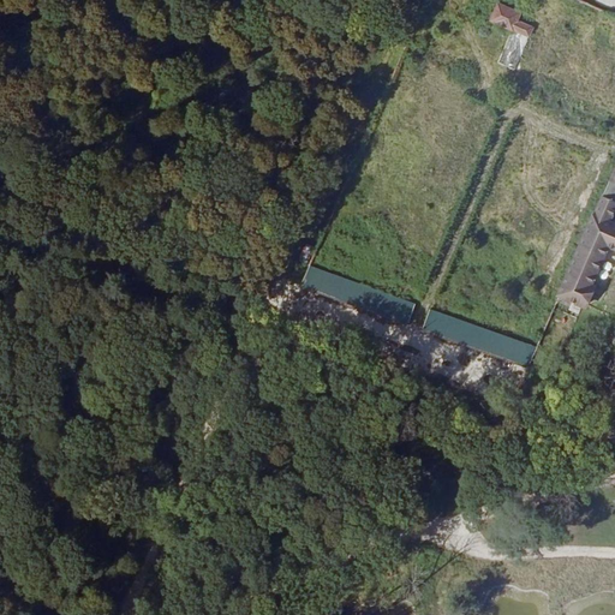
[(535,0),(503,0),(501,3),(523,12),(535,0)]
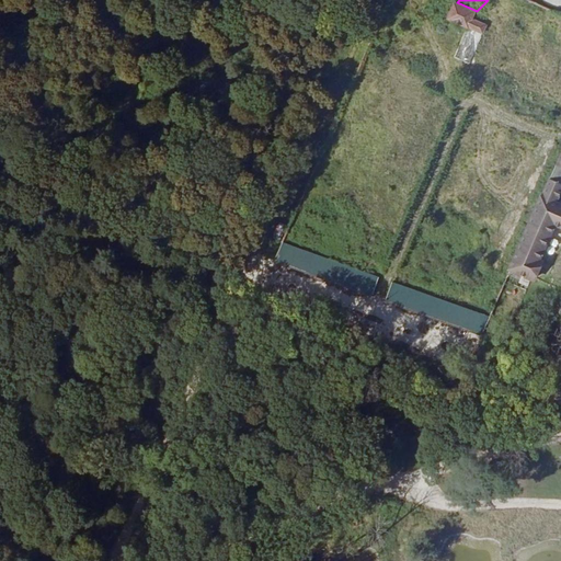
[(474,18),(477,11),(457,2),(450,19),(469,27),(455,58),(470,65),(488,24),(474,18)]
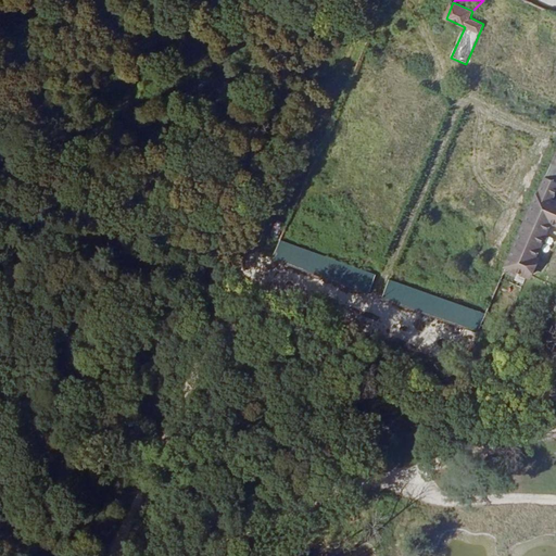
[(506,278),(517,282),(521,273),(530,277),(554,224),(555,224),(555,200),(554,200),(555,193),(555,184),(545,179),(503,277),(506,278)]
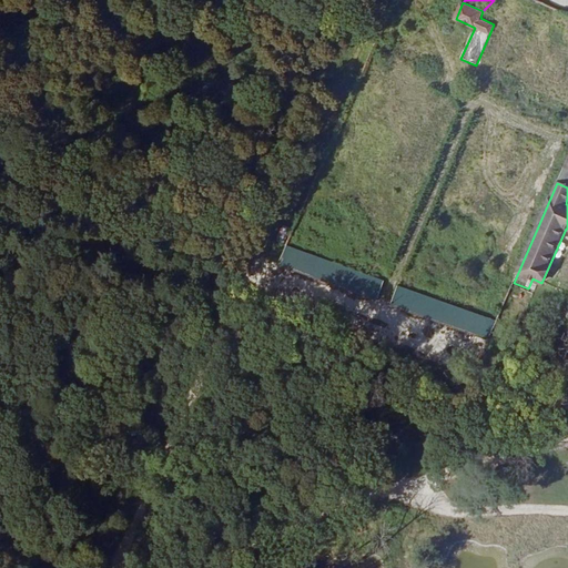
[(283,224),(275,240),(283,244),(291,229),(283,224)]
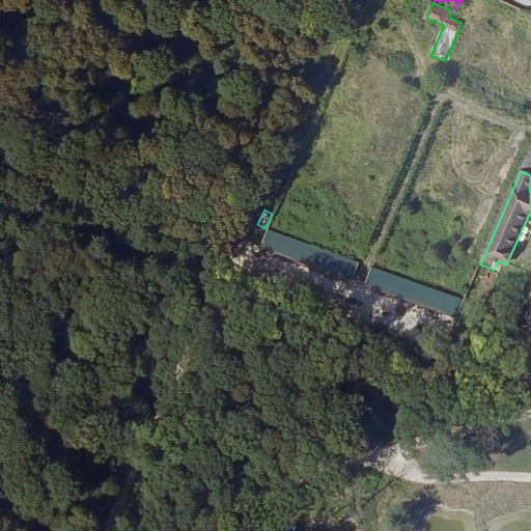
[(530,245),(530,214),(529,214),(521,241),(530,245)]
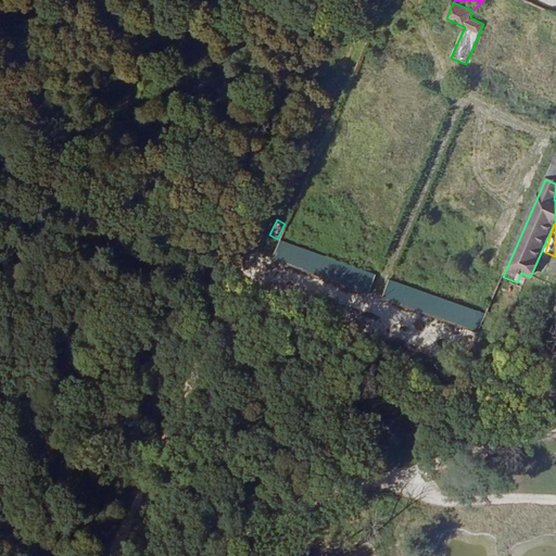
[(369,294),(376,275),(281,240),(266,280),(348,310),(345,316),(353,319),(363,292),(369,294)]
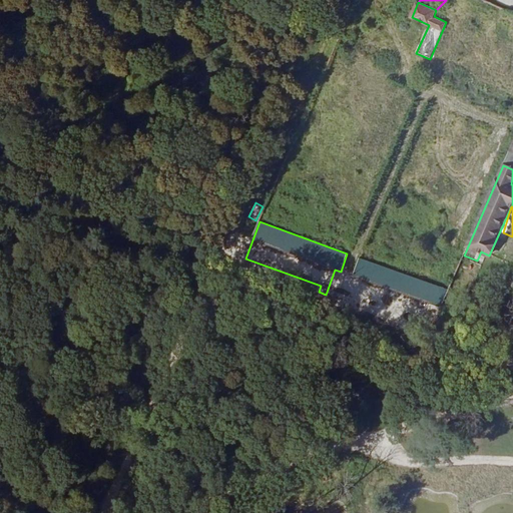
[(433,326),(446,288),(358,258),(352,276),(411,296),(406,310),(418,314),(416,320),(433,326)]
